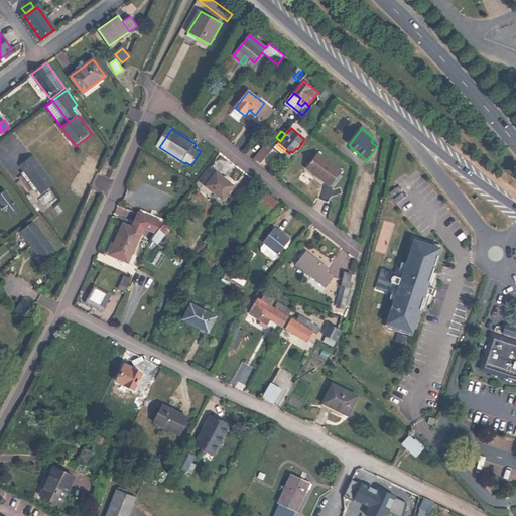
[(381,173),(385,153),(382,150),(377,146),(367,160),(376,165),(374,172),(381,173)]
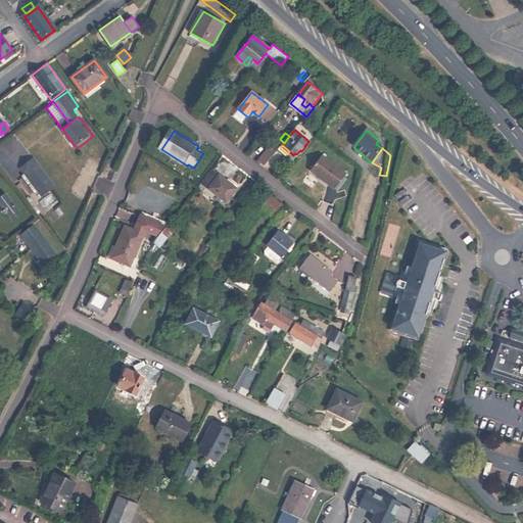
[(267,150),(257,161),(265,167),(274,156),(267,151),(267,150)]
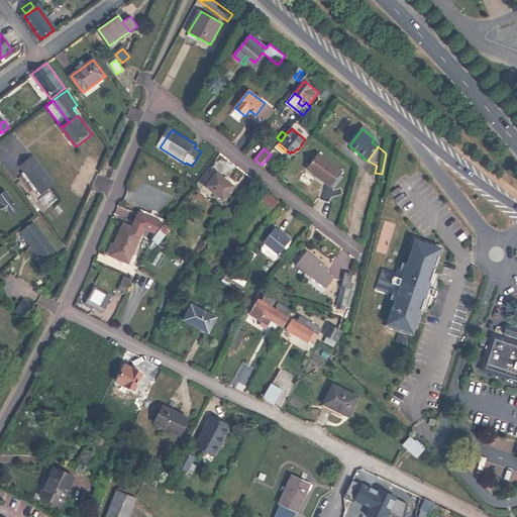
[(318,151),(306,167),(330,186),(342,171),(318,151)]
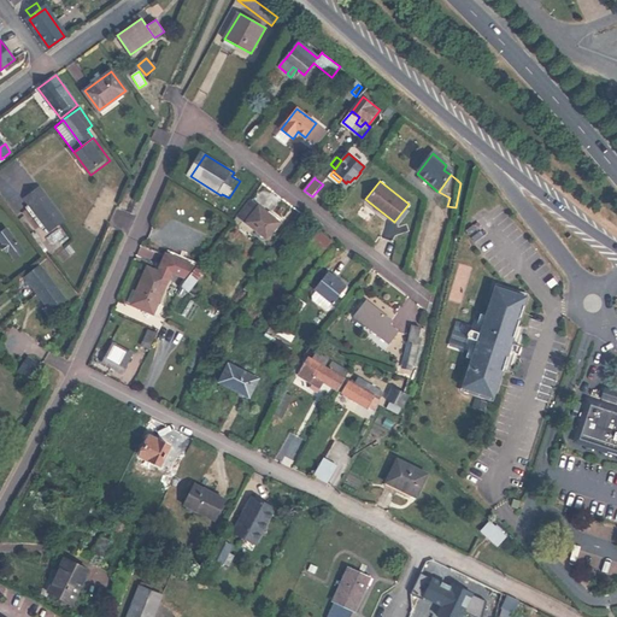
[(46,225),(62,215),(40,186),(24,198),(46,225)]
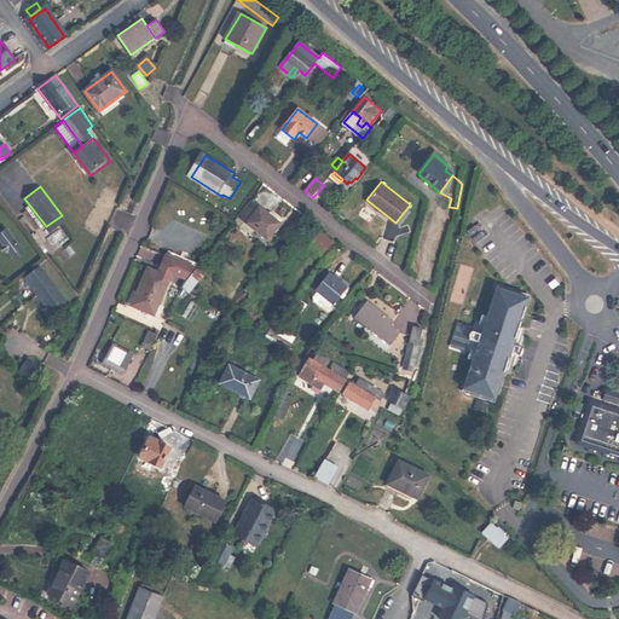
[(260,207),(252,198),(238,215),(247,223),(260,207)]
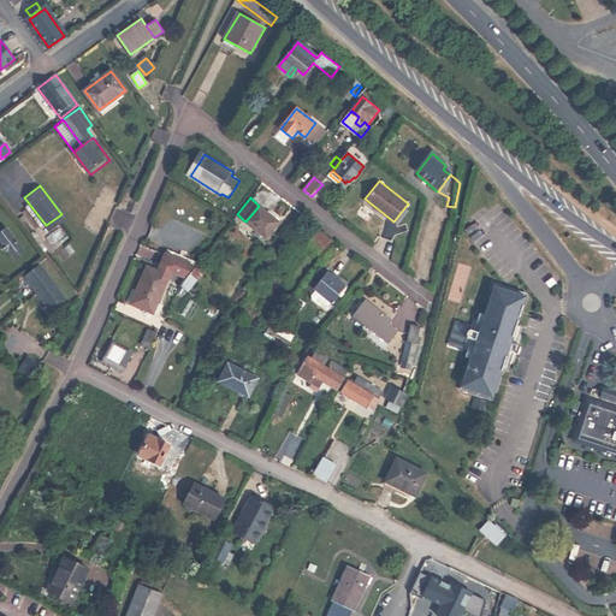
[(279,221),(259,206),(246,221),(267,237),(279,221)]
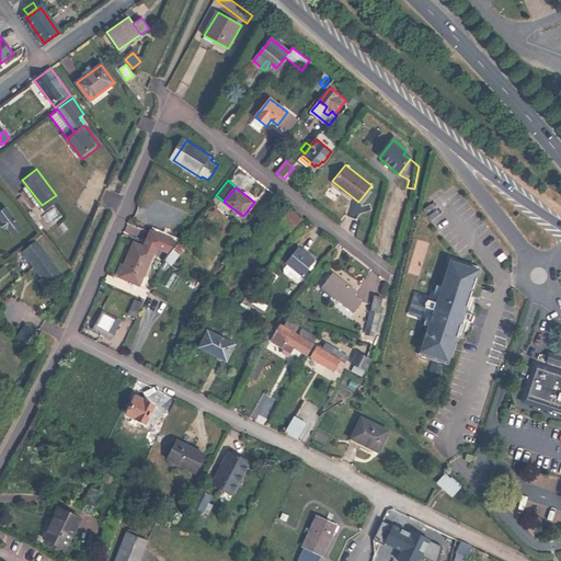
[(404,197),(412,199),(414,189),(407,187),(404,197)]
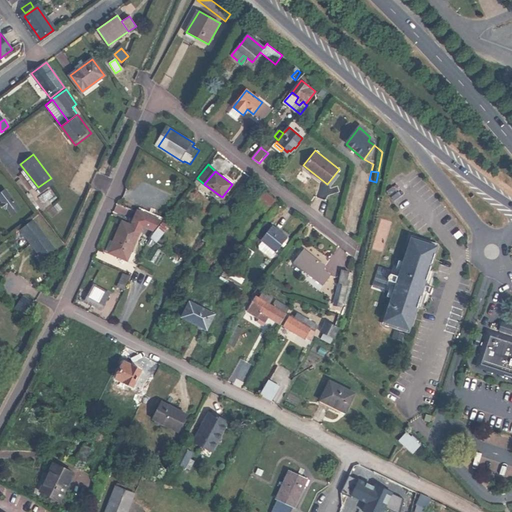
[(53,181),(51,178),(38,187),(40,191),(53,181)]
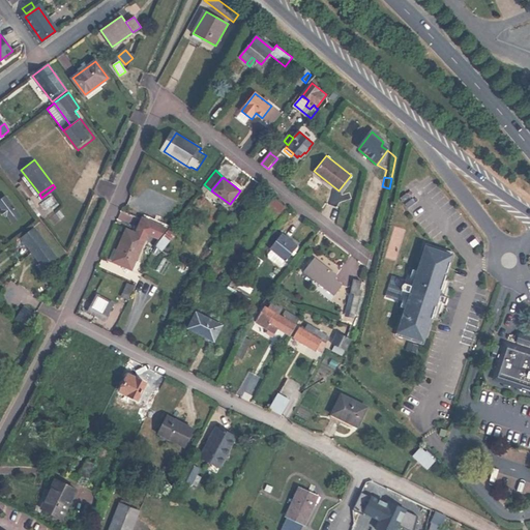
[(21,216),(6,196),(0,200),(0,204),(2,208),(1,209),(5,215),(7,214),(12,222),(21,216)]
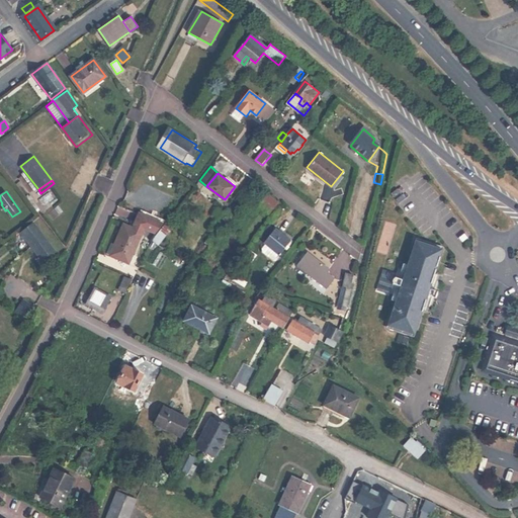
[(278,202),(268,194),(261,204),(271,212),(278,202)]
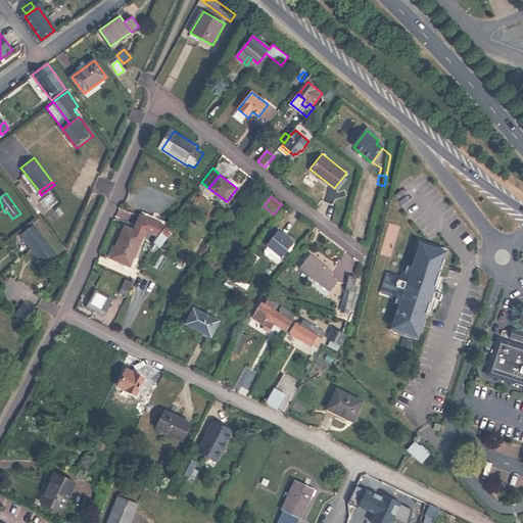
[(143,211),(142,216),(164,226),(168,223),(143,211)]
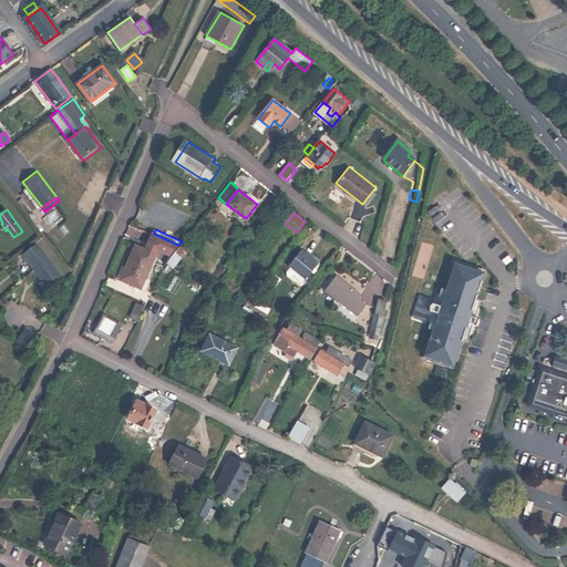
[(178,245),(154,234),(148,245),(150,246),(147,250),(136,246),(121,279),(141,288),(157,250),(169,256),(178,245)]
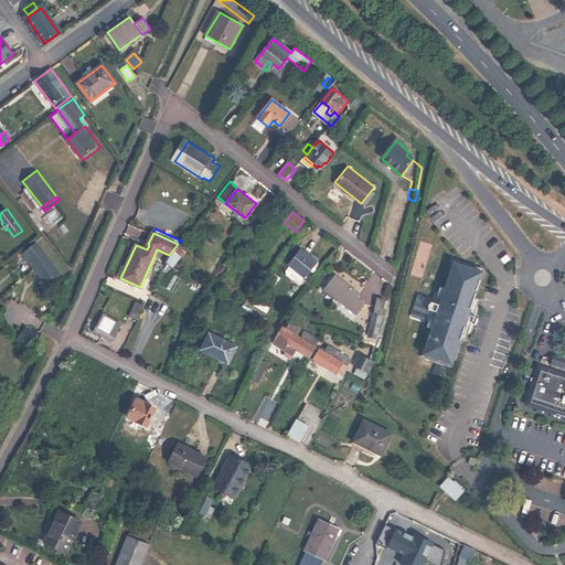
[(36,243),(21,253),(43,284),(59,274),(36,243)]
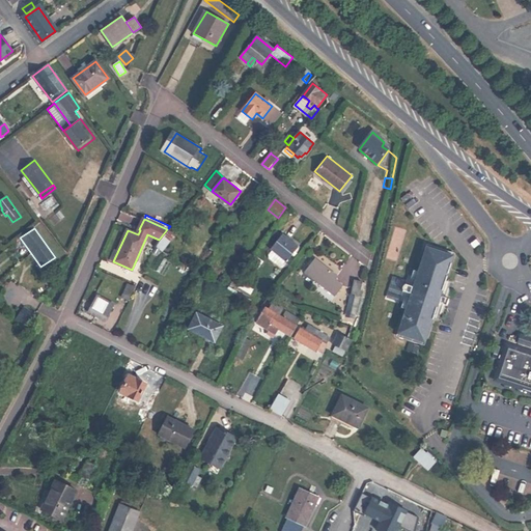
[(299,247),(283,234),(272,250),(274,251),(286,261),(287,261),(299,247)]
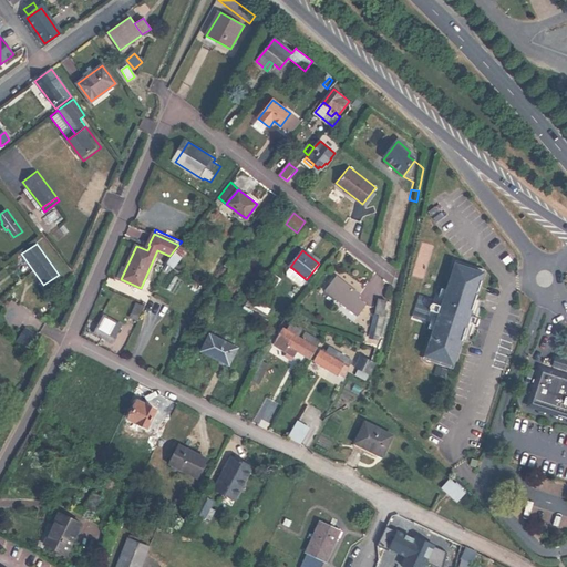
[(429,358),(430,356),(429,356),(461,265),(485,274),(453,364),(434,358),(433,360),(455,368),(465,339),(470,341),(475,325),(477,326),(480,320),(476,319),(483,302),(478,300),(488,271),(460,261),(450,290),(445,289),(440,305),(435,303),(433,310),(437,311),(431,327),(435,329),(425,357),(429,358)]
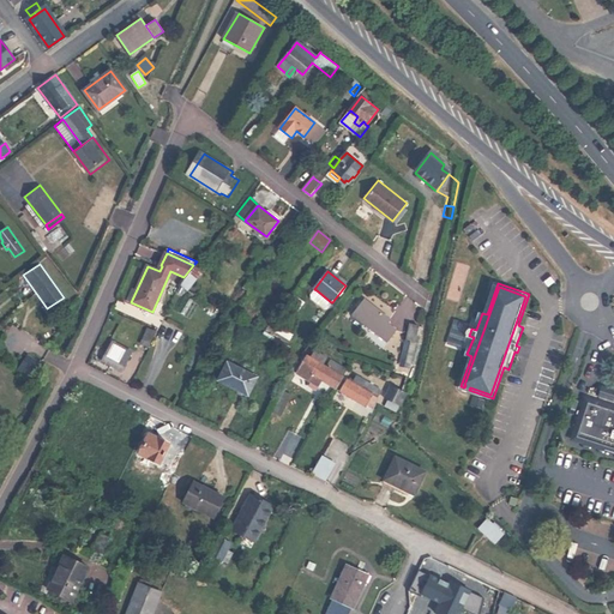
[(464,385),(465,385),(470,387),(491,395),(525,296),(499,287),(464,385)]
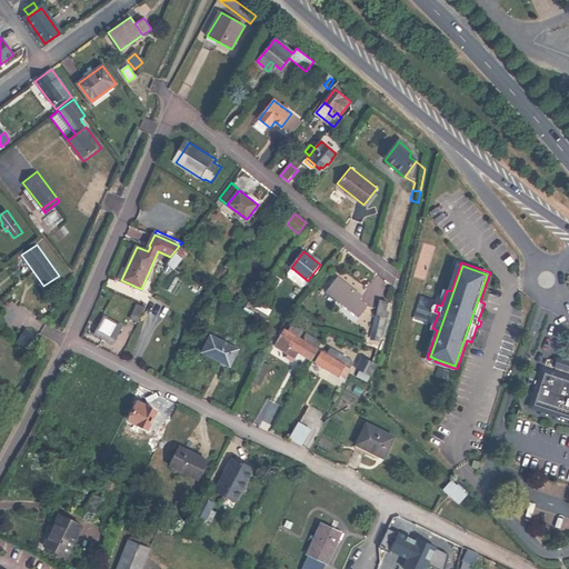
[(307,280),(293,269),(289,273),(290,277),(301,287),(307,280)]
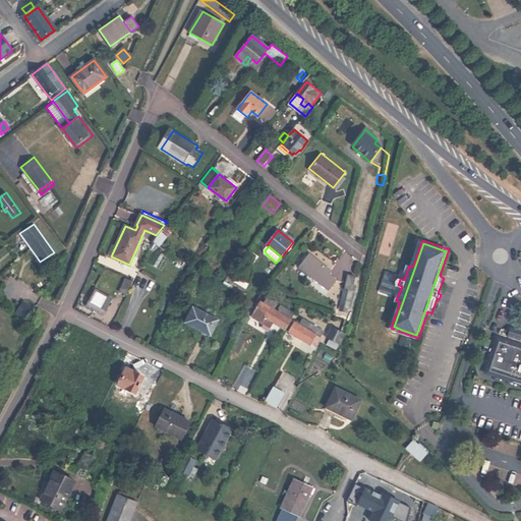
[(256,256),(250,251),(233,273),(240,278),(256,256)]
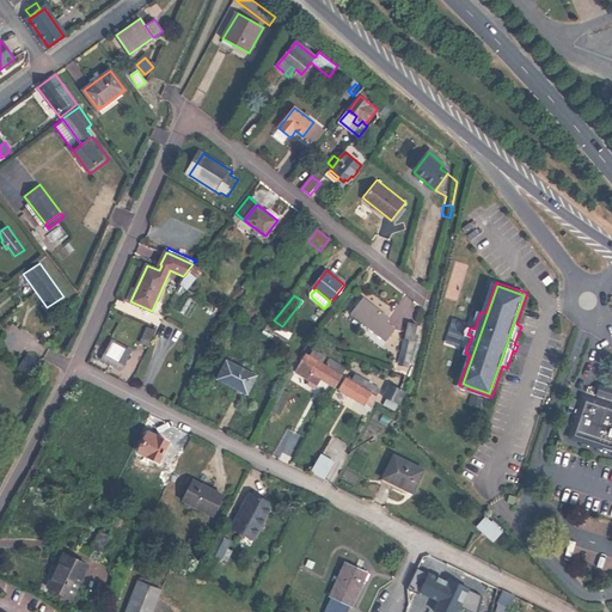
[(363,299),(359,304),(366,310),(371,304),(363,299)]
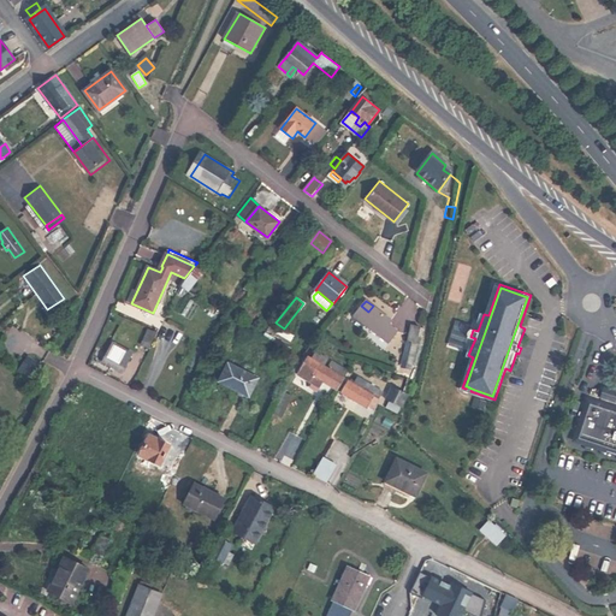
[(368,312),(361,306),(355,315),(389,343),(398,331),(390,325),(392,321),(373,306),(368,312)]
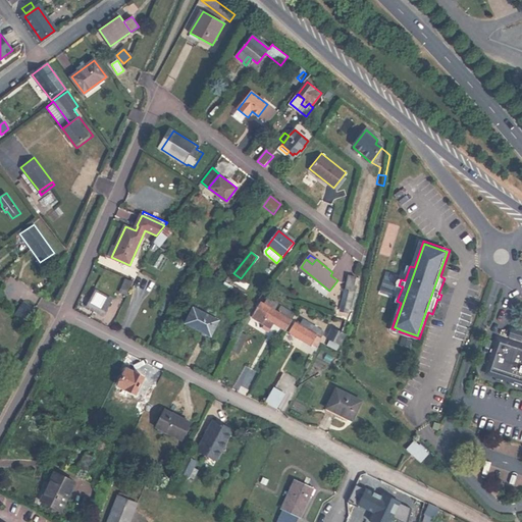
[(356,272),(348,271),(346,285),(354,286),(356,272)]
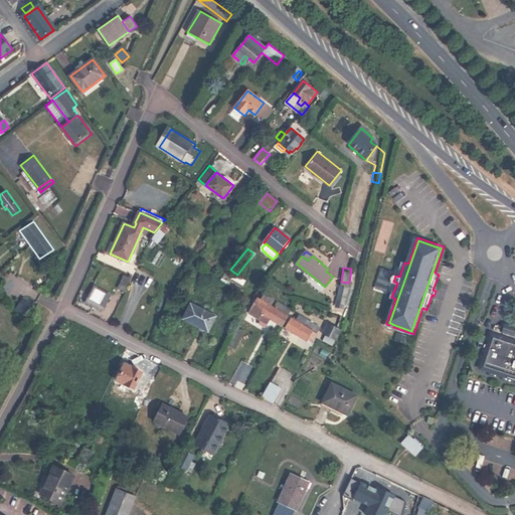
[(121,284),(128,288),(132,279),(126,276),(121,284)]
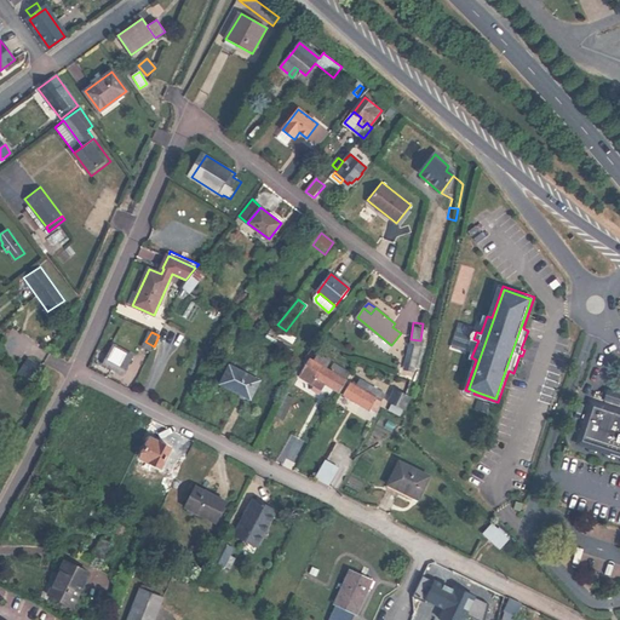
[(417,361),(420,342),(411,340),(408,360),(417,361)]
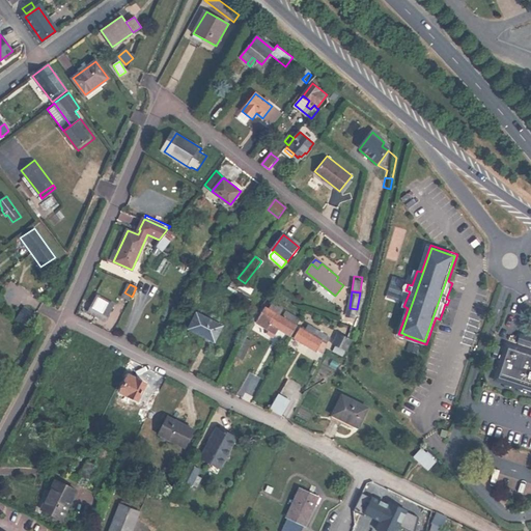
[(112,303),(95,295),(87,311),(104,319),(112,303)]
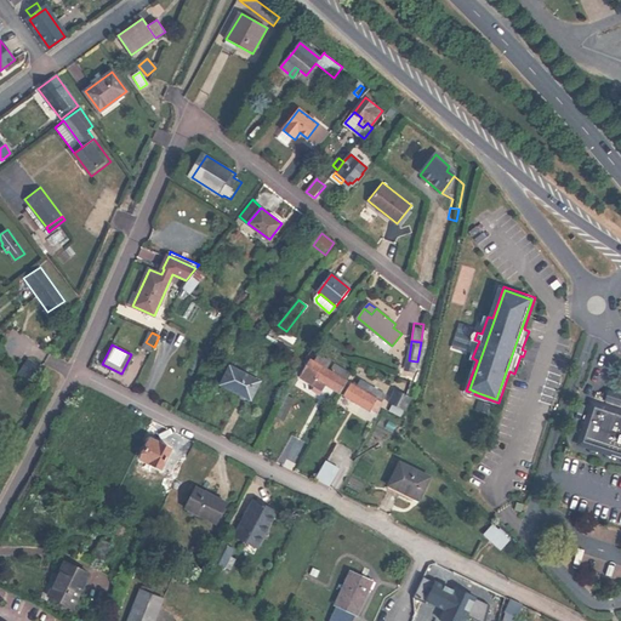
[(319,355),(314,364),(326,370),(330,363),(319,355)]
